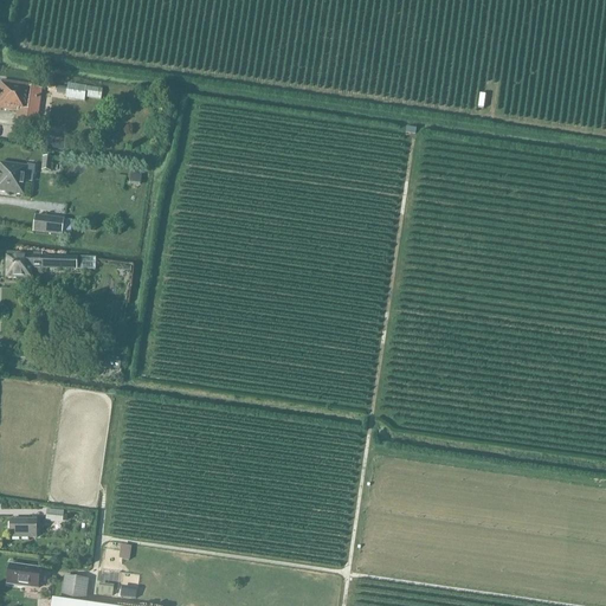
[(0,107),(18,110),(17,121),(36,124),(42,89),(30,86),(30,84),(1,79),(0,89),(0,107)]
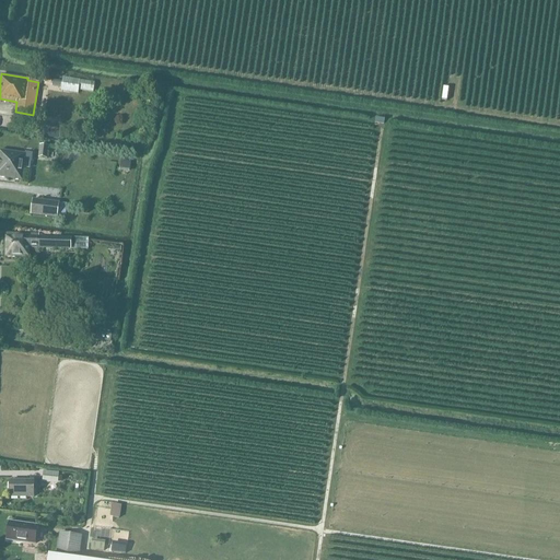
[(63,78),(60,91),(78,94),(79,90),(93,92),(95,83),(63,78)]
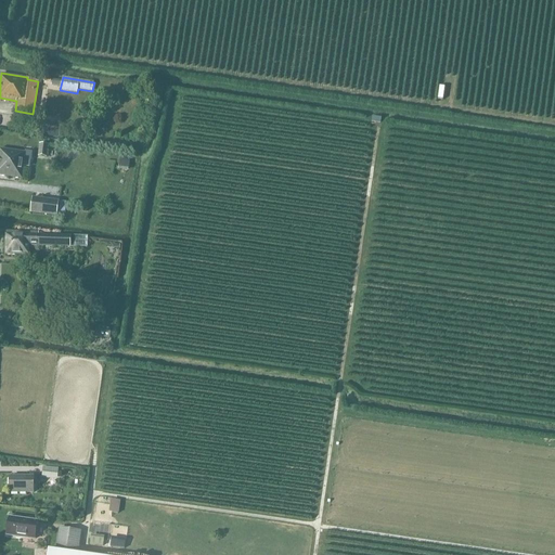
[(39,156),(47,157),(48,144),(40,143),(39,156)]
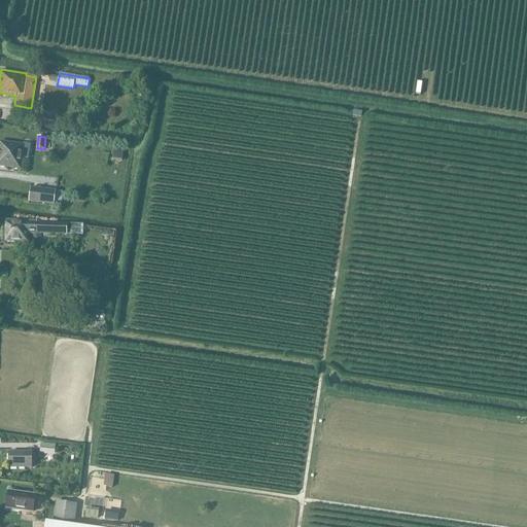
[(28,152),(29,145),(0,141),(0,166),(21,169),(24,152),(28,152)]
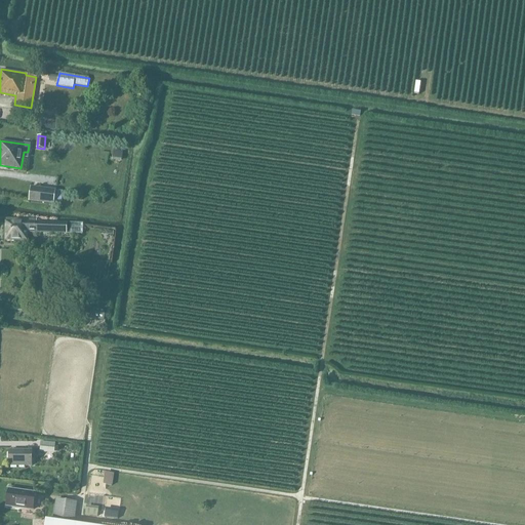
[(52,205),(54,191),(39,188),(37,202),(52,205)]
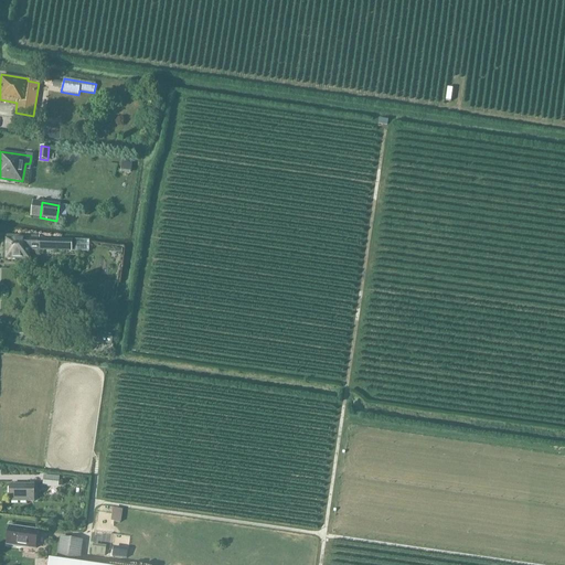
[(6,235),(6,259),(30,260),(30,251),(72,252),(73,241),(73,240),(40,238),(40,236),(6,235)]
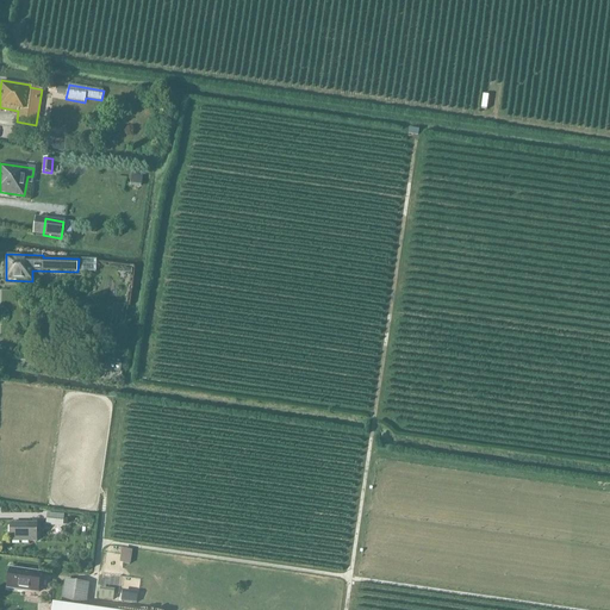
[(109,371),(123,373),(125,358),(111,355),(109,371)]
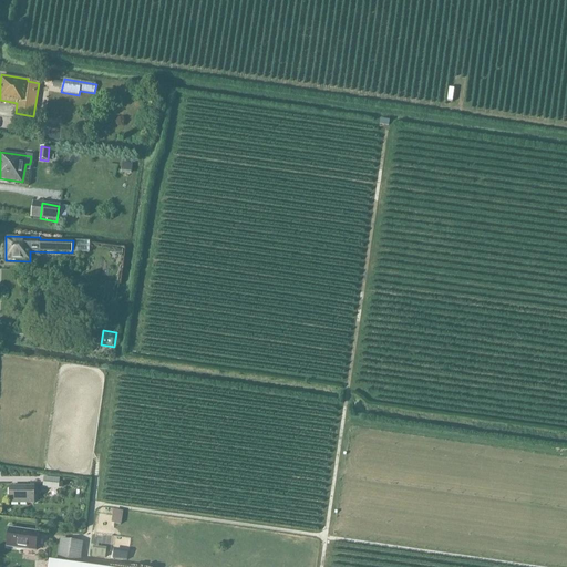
[(43,488),(50,488),(50,485),(59,486),(60,478),(44,477),(43,488)]
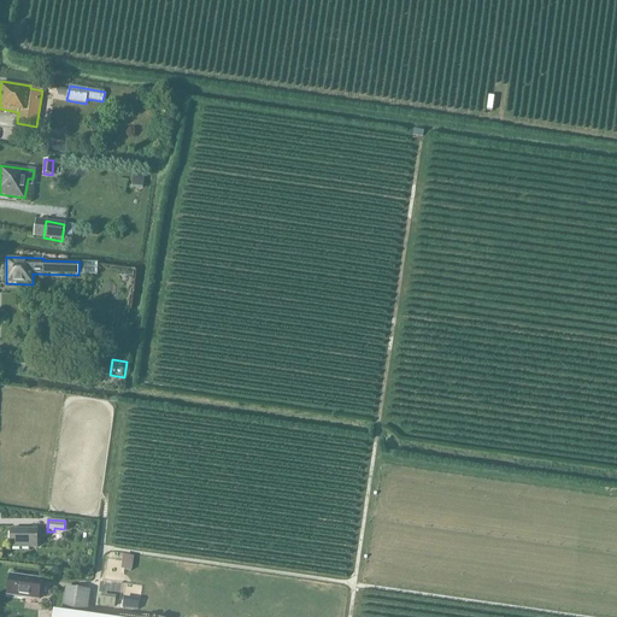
[(11,547),(36,548),(37,530),(11,530),(11,547)]
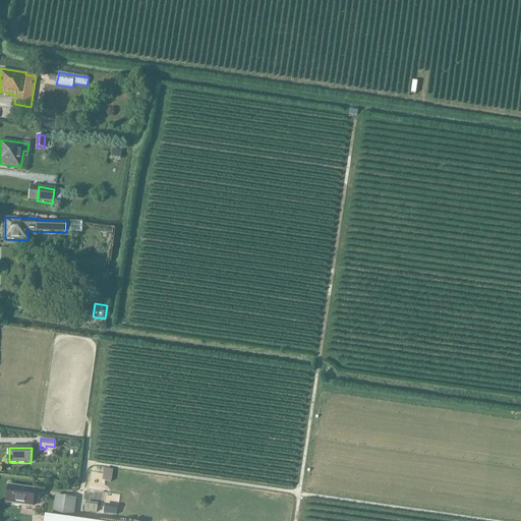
[(6,503),(33,506),(35,489),(9,486),(6,503)]
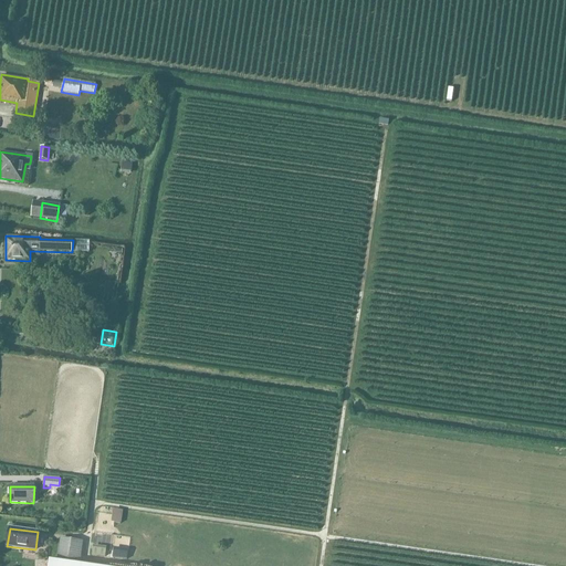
[(92,541),(108,542),(108,533),(93,532),(92,541)]
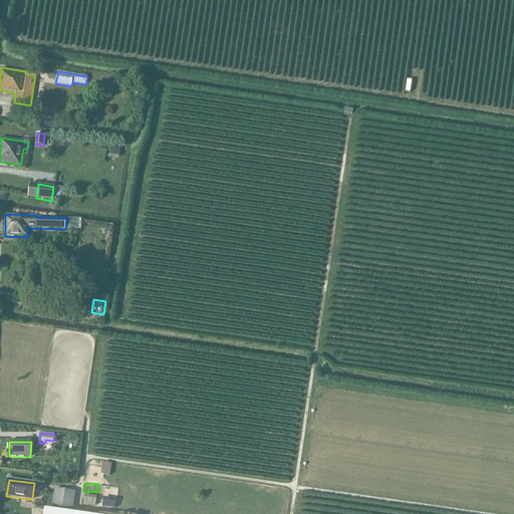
[(72,510),(75,492),(57,490),(54,508),(72,510)]
